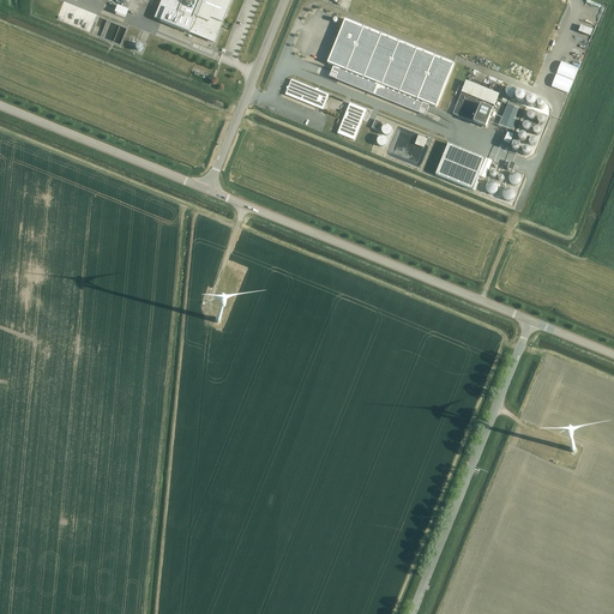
[(222,23),(223,23),(232,0),(182,0),(178,13),(166,8),(160,22),(188,32),(190,32),(214,42),(222,23)]
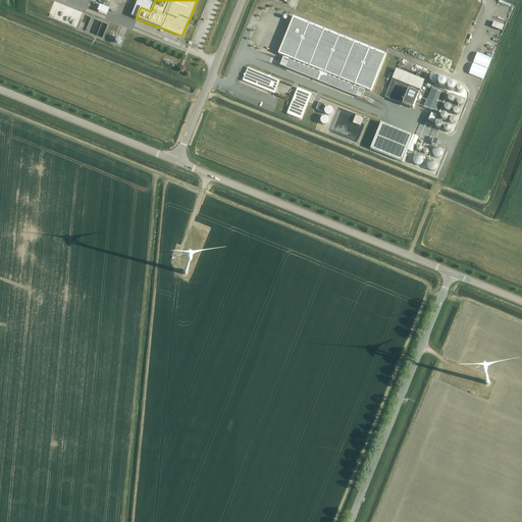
[(110,14),(112,7),(102,5),(100,11),(110,14)]
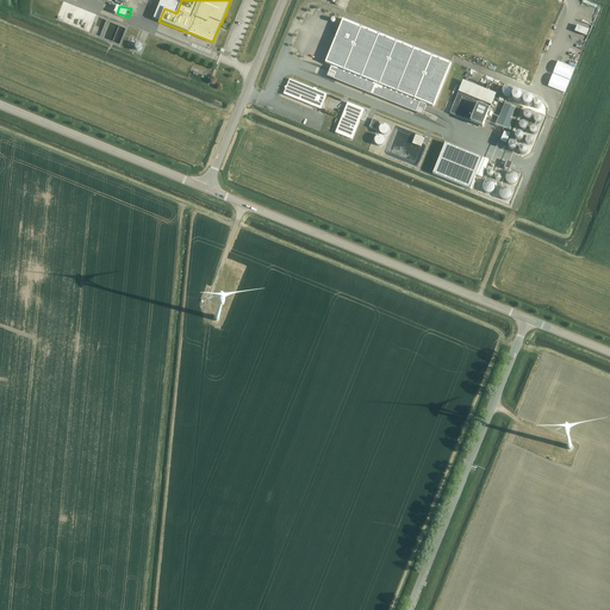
[(375,97),(397,42),(343,19),(325,63),(332,66),(328,76),(375,97)]
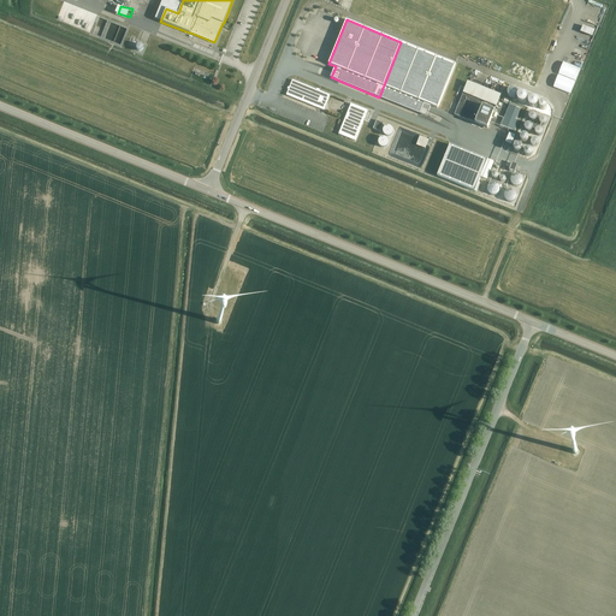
[(597,36),(599,29),(587,25),(585,33),(597,36)]
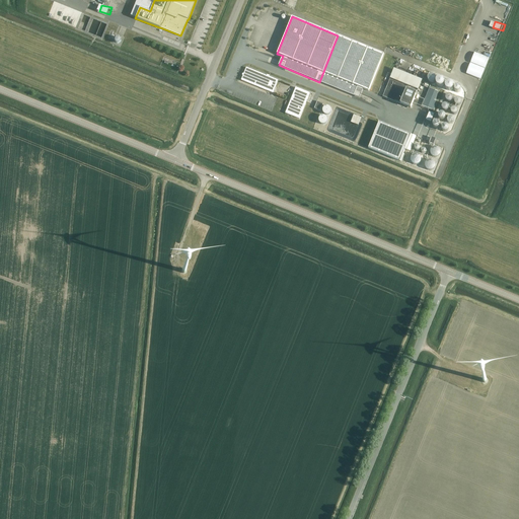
[(338,35),(319,82),(360,98),(364,89),(369,91),(384,54),(338,35)]
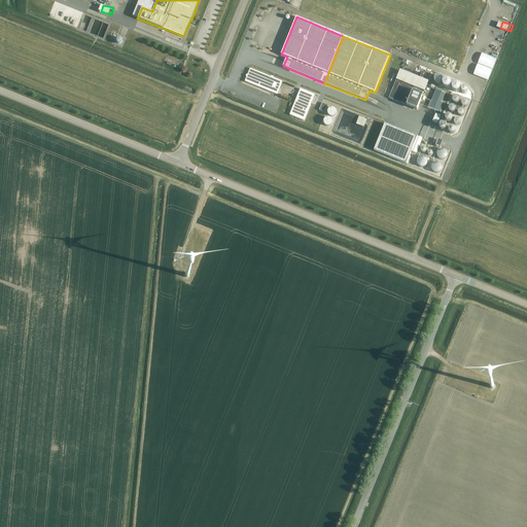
[(496,59),(482,54),(478,64),(492,69),(496,59)]
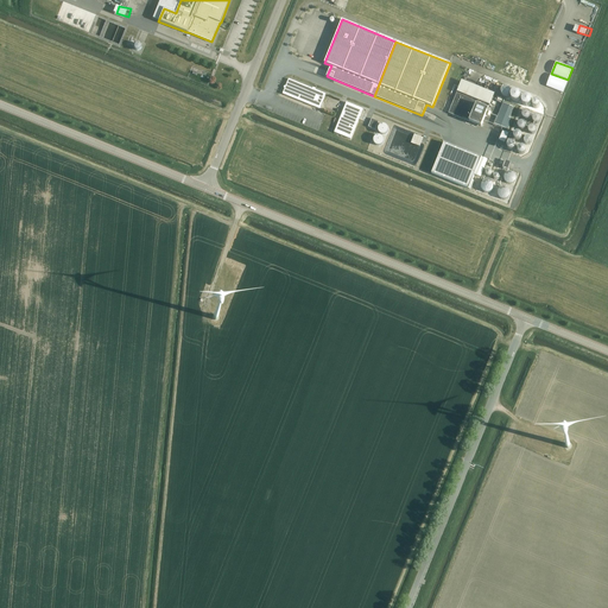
[(568,81),(551,74),(546,86),(563,93),(568,81)]
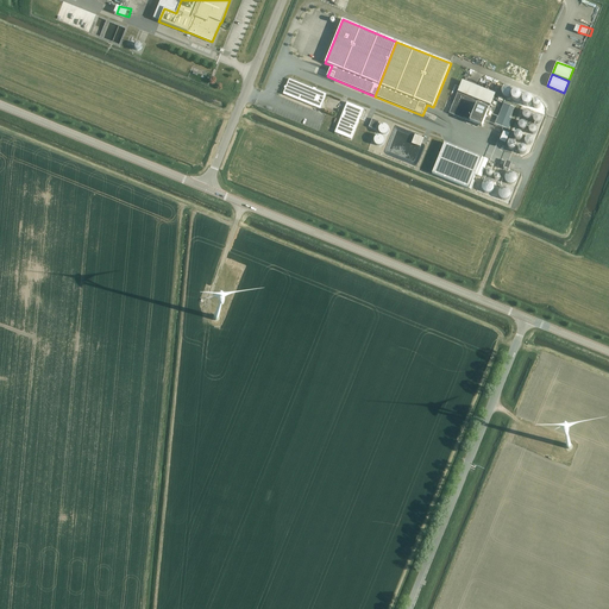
[(326,101),(328,95),(289,80),(283,94),(320,110),(324,100),(326,101)]
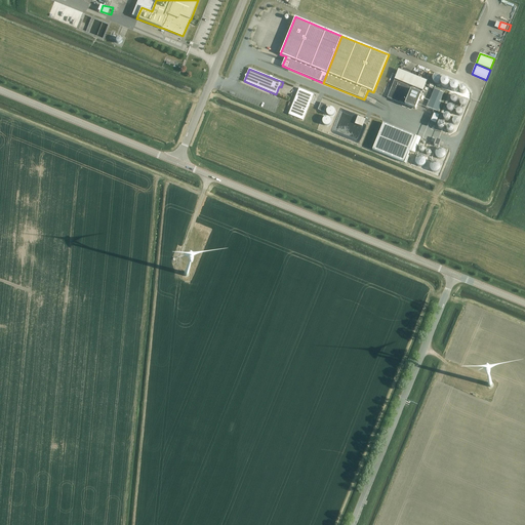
[(388,97),(415,110),(423,90),(395,79),(388,97)]
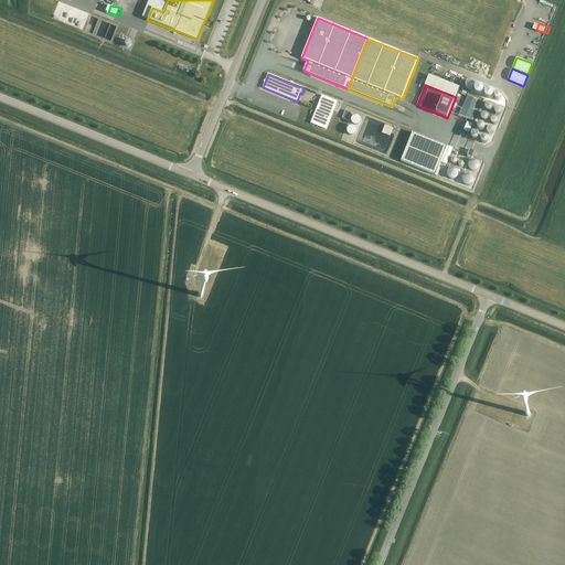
[(311,124),(326,129),(338,102),(322,96),(311,124)]
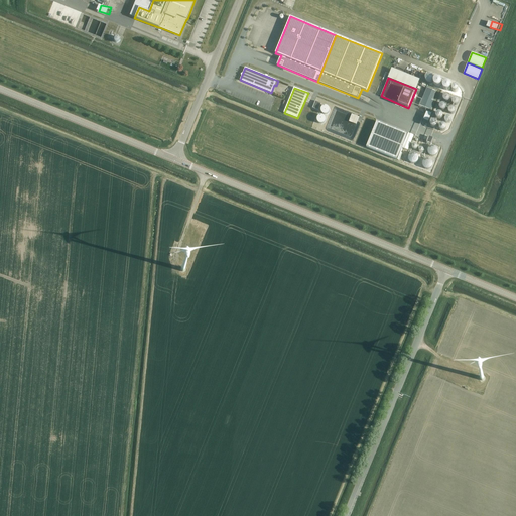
[(435,91),(427,88),(420,105),(430,109),(434,100),(432,100),(435,91)]
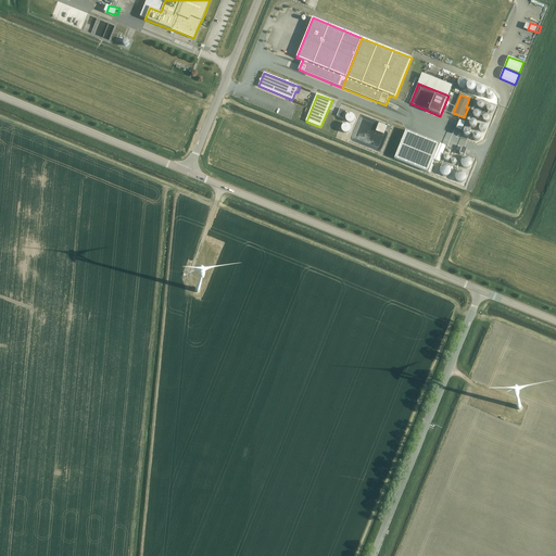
[(346,111),(340,109),(337,116),(343,118),(346,111)]
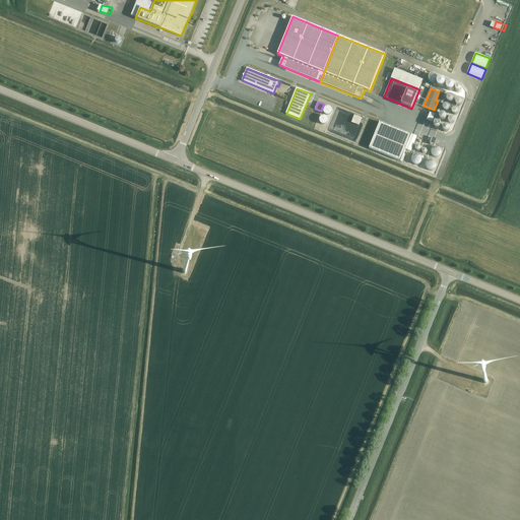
[(324,113),(324,114),(325,114),(325,115),(326,115),(327,116),(328,116),(329,116),(329,115),(330,115),(331,115),(332,114),(332,113),(332,112),(333,111),(333,110),(332,110),(332,109),(331,108),(331,107),(330,107),(329,107),(328,106),(328,107),(327,107),(326,107),(325,107),(325,108),(324,108),(324,109),(324,110),(323,111),(323,112),(324,112),(324,113)]
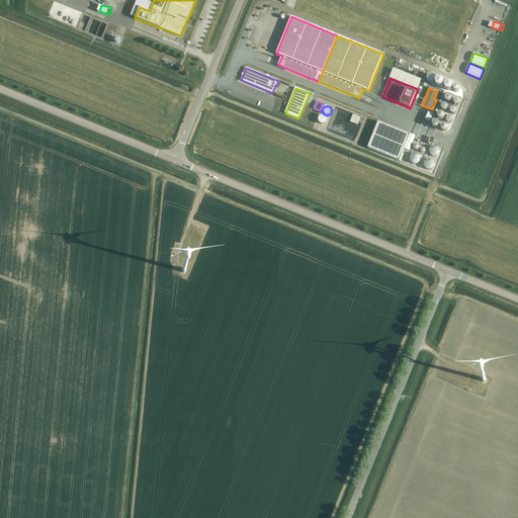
[(350,121),(357,124),(360,117),(353,114),(350,121)]
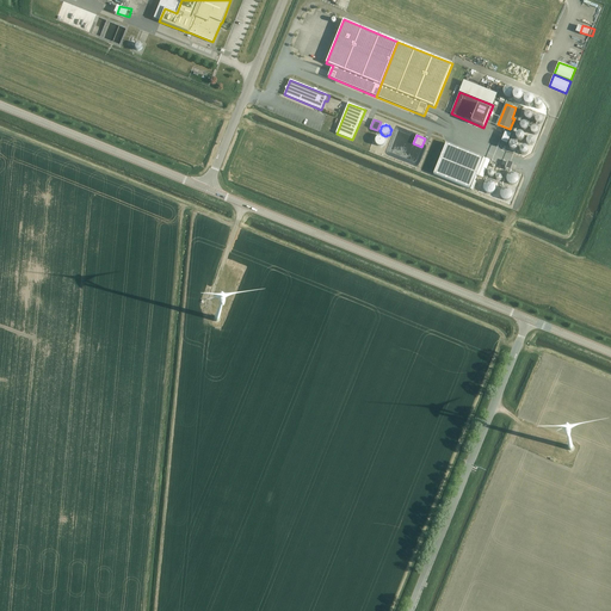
[(376,143),(376,144),(377,144),(377,146),(378,147),(380,147),(381,147),(382,147),(383,147),(384,146),(386,144),(386,143),(387,143),(387,142),(387,141),(387,140),(386,140),(386,139),(384,137),(383,136),(382,136),(381,136),(380,136),(378,136),(378,137),(377,137),(377,139),(376,139),(376,140),(376,141),(376,142),(376,143)]
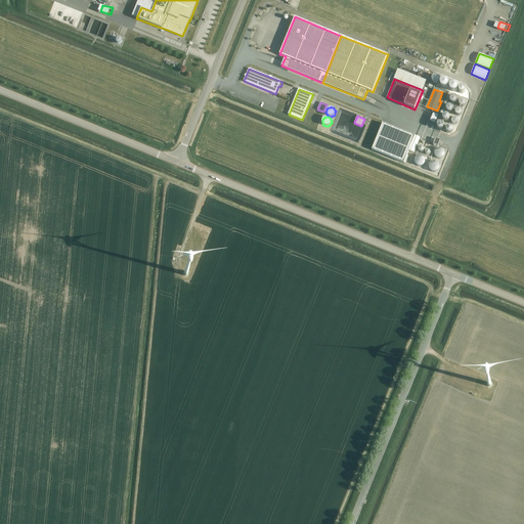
[(415,136),(383,123),(373,149),(405,163),(408,156),(407,156),(415,136)]
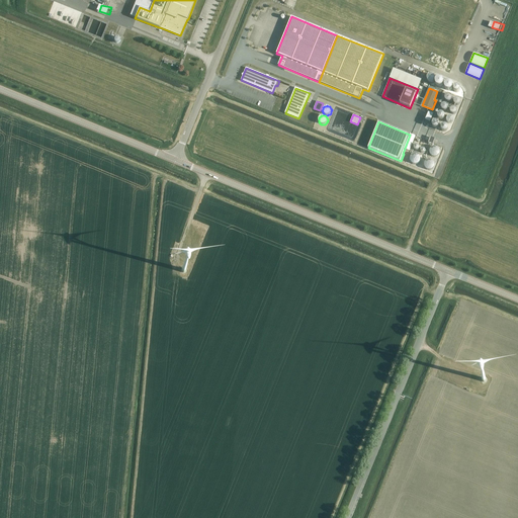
[(430,153),(430,154),(431,155),(431,156),(432,156),(432,157),(433,157),(434,157),(435,157),(436,157),(437,156),(438,156),(439,155),(439,154),(439,153),(440,153),(440,152),(440,151),(439,151),(439,150),(439,149),(438,149),(438,148),(437,148),(436,147),(435,147),(434,147),(433,147),(432,147),(432,148),(431,148),(431,149),(430,149),(430,150),(430,151),(430,152),(430,153)]
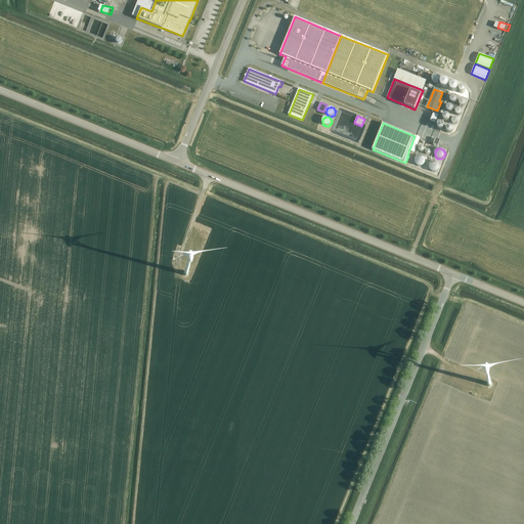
[(415,163),(416,163),(416,164),(416,165),(417,165),(418,166),(419,166),(420,166),(421,166),(422,166),(423,166),(424,165),(424,164),(425,164),(425,163),(425,162),(425,161),(425,160),(425,159),(425,158),(424,158),(424,157),(423,157),(422,157),(422,156),(421,156),(420,156),(419,156),(418,157),(417,157),(417,158),(416,158),(416,159),(415,160),(415,161),(415,162),(415,163)]
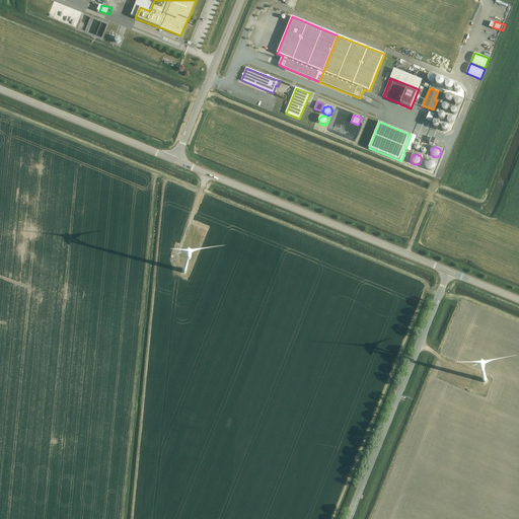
[(426,166),(426,167),(426,168),(427,169),(428,169),(429,170),(430,170),(431,170),(432,170),(433,169),(434,168),(435,168),(435,167),(435,166),(435,165),(435,164),(435,163),(435,162),(434,162),(434,161),(433,161),(432,160),(431,160),(430,160),(429,160),(428,160),(428,161),(427,161),(427,162),(426,162),(426,163),(426,164),(425,164),(425,165),(425,166),(426,166)]
